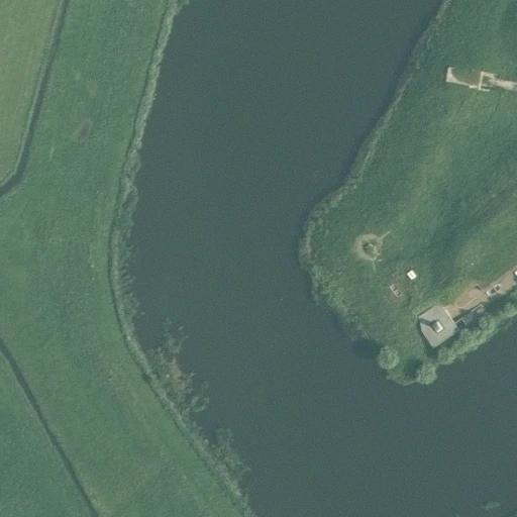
[(420,330),(432,347),(433,346),(457,329),(441,305),(438,301),(418,316),(420,330)]
